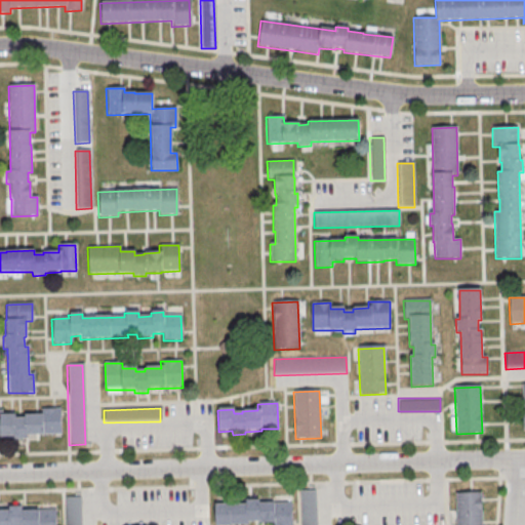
[(0,410),(1,410),(1,416),(13,416),(14,419),(24,418),(24,416),(39,415),(39,409),(59,409),(61,436),(26,437),(26,441),(12,441),(12,437),(0,437),(0,410)]
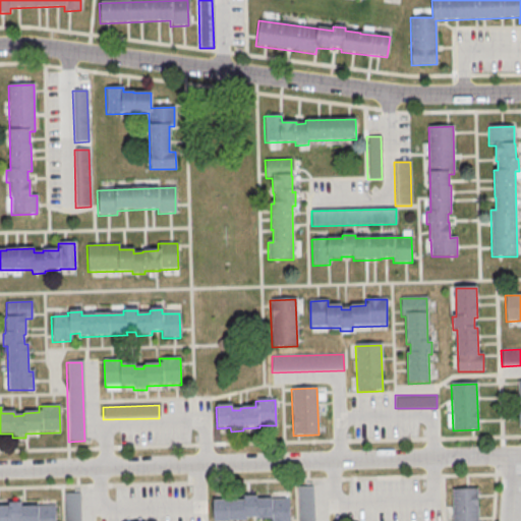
[(297,520),(296,487),(310,487),(311,520),(297,520)]
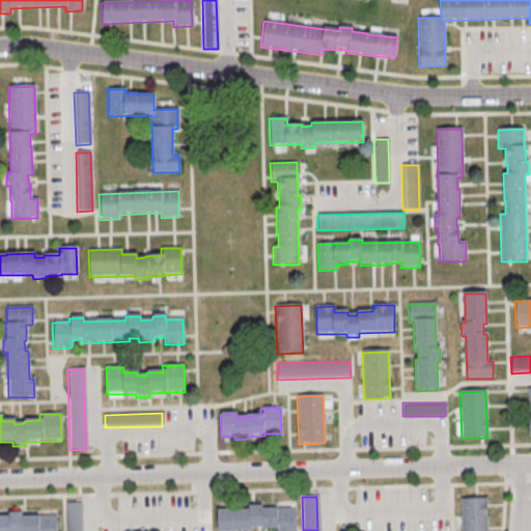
[(462,530),(460,500),(486,500),(486,530),(462,530)]
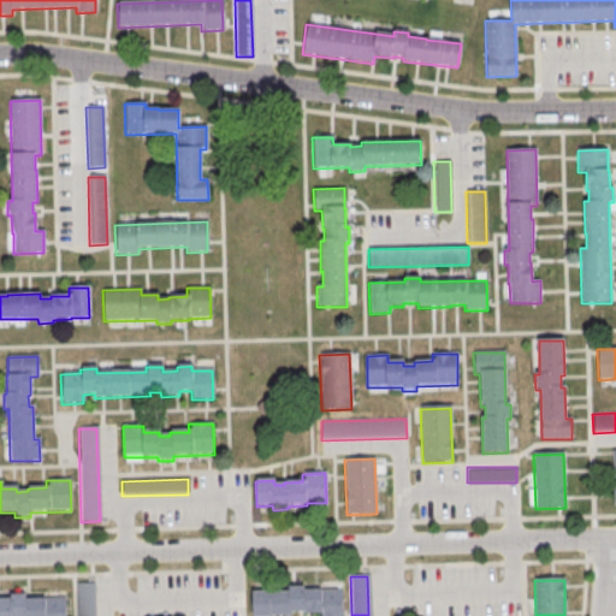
[(76,615),(94,615),(94,581),(76,581),(76,615)]
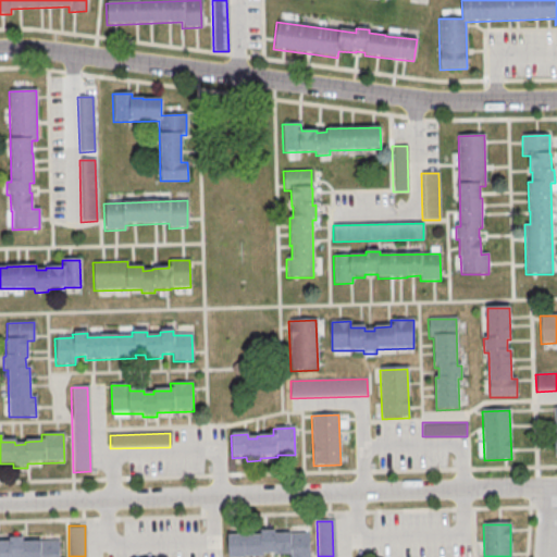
[(227,556),(227,536),(260,536),(260,533),(274,532),(274,536),(309,535),(309,556),(288,556),(273,556),(273,555),(263,556),(227,556)]
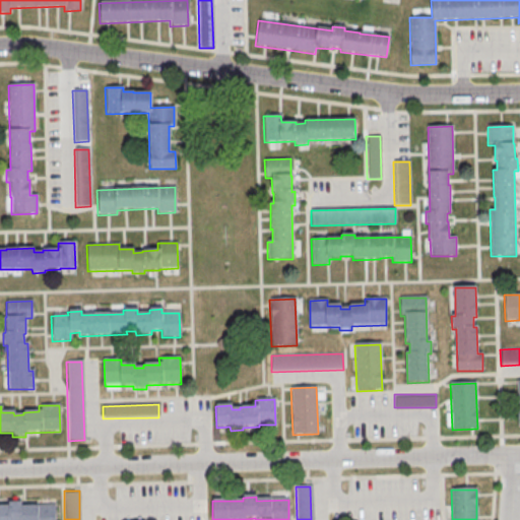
[(0,519),(55,519),(55,507),(20,508),(20,504),(7,504),(7,508),(0,508),(0,519)]
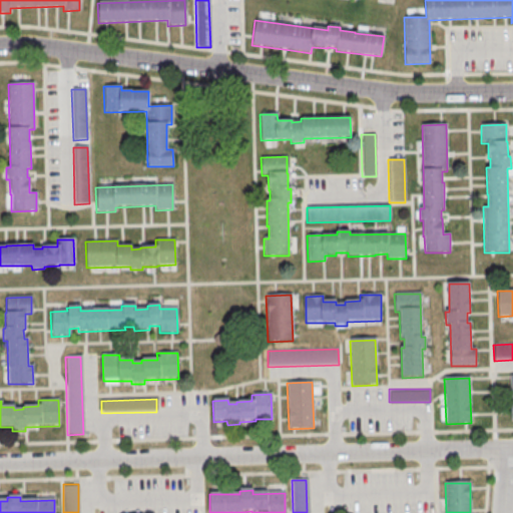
All buildings are outlined.
